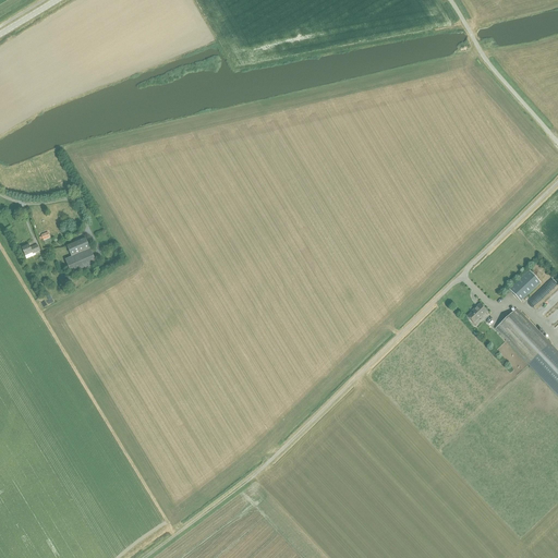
[(85,239),(67,246),(72,257),(89,250),(85,239)]
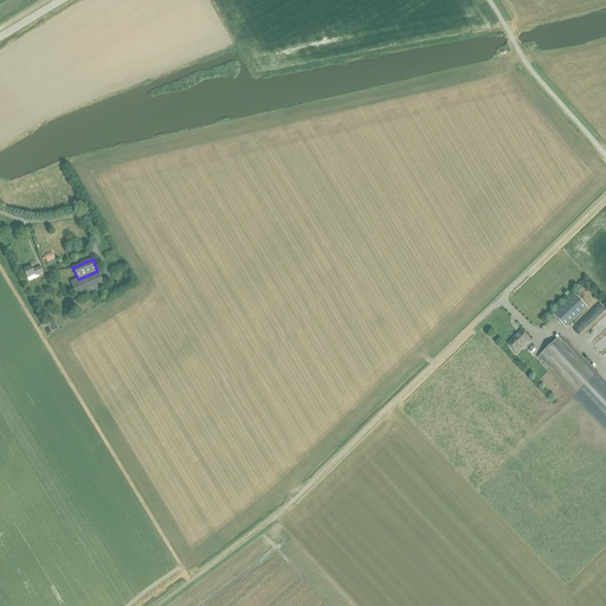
[(36,277),(44,274),(40,268),(33,270),(32,268),(24,271),(27,279),(36,276),(36,277)]
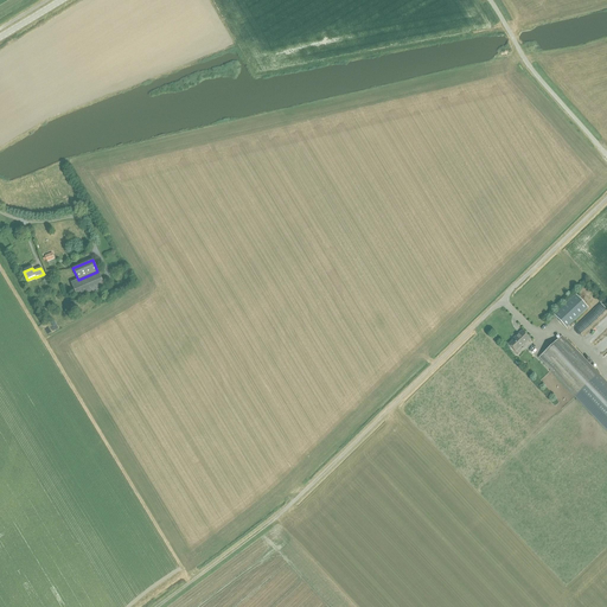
[(104,288),(97,272),(78,280),(70,283),(78,300),(104,288)]
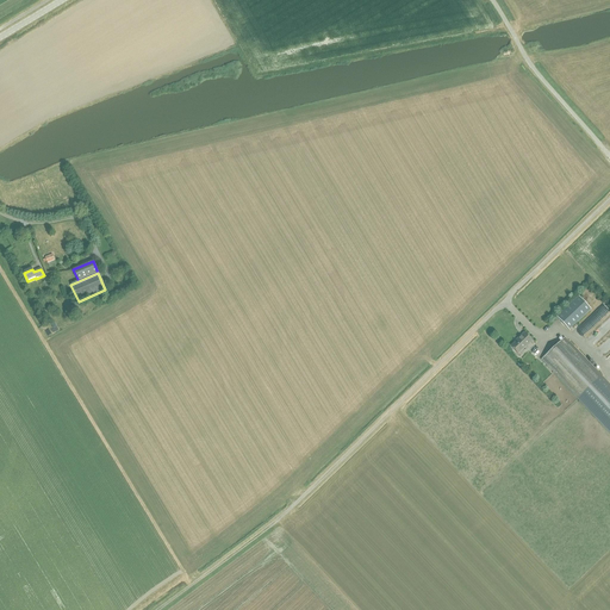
[(579,297),(556,317),(568,330),(591,310),(579,297)]
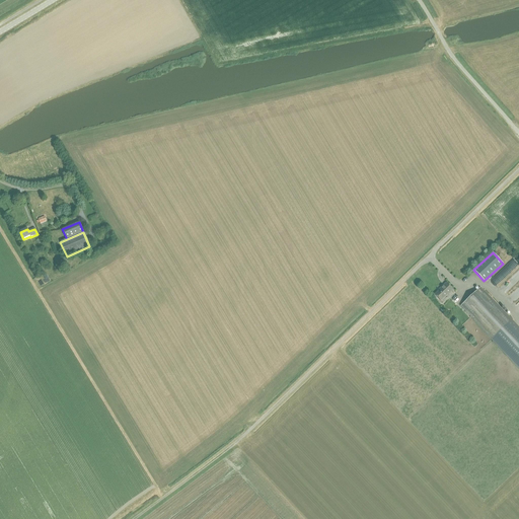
[(441,289),(435,295),(440,301),(453,290),(446,283),(440,289),(441,289)]
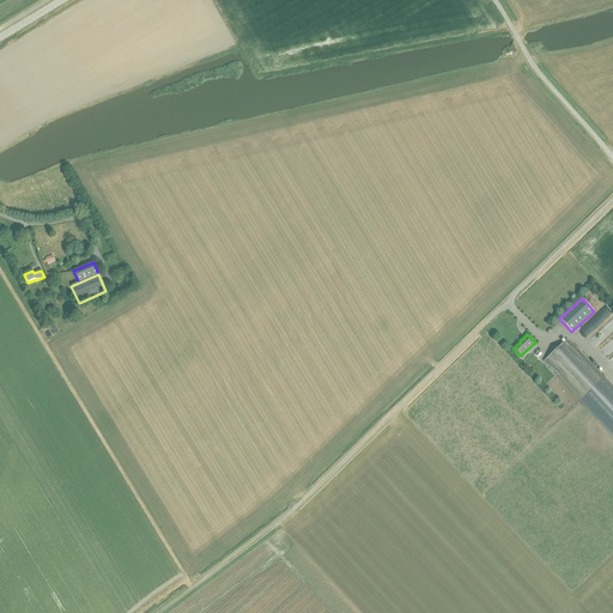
[(605,380),(568,340),(544,362),(581,401),(605,380)]
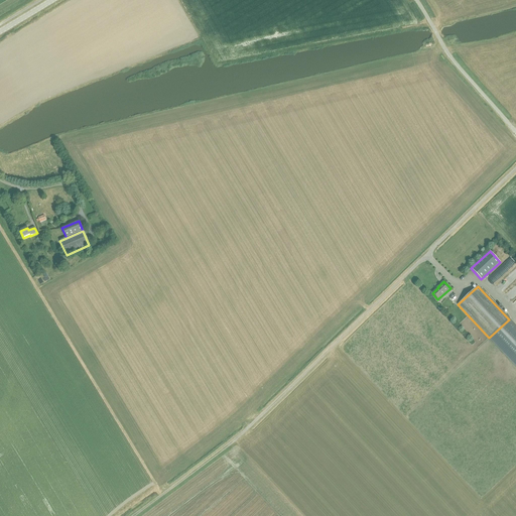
[(515,327),(509,319),(489,338),(515,366),(515,327)]
